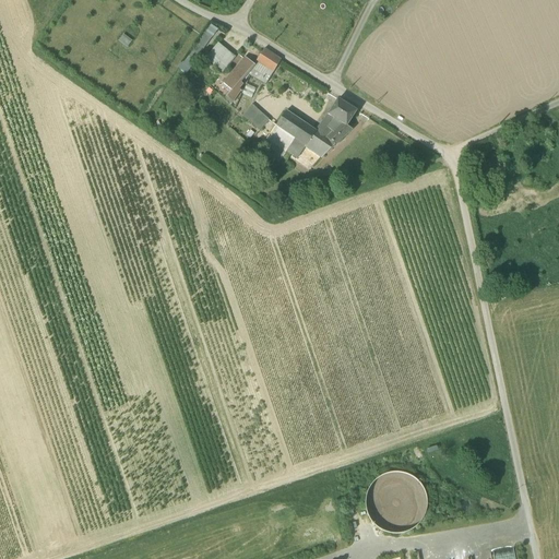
[(187,74),(218,31),(211,25),(179,70),(187,74)]
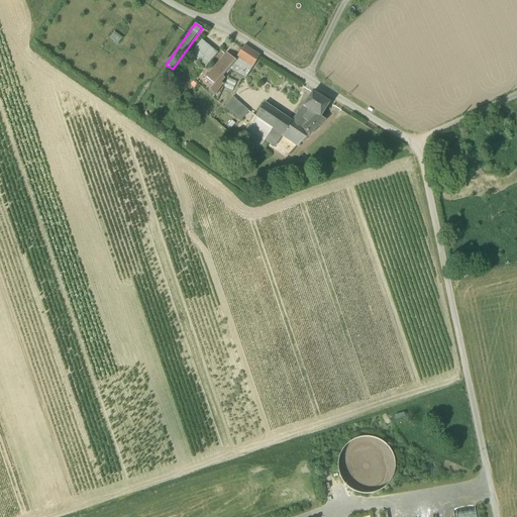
[(122,38),(114,32),(109,38),(117,45),(122,38)]
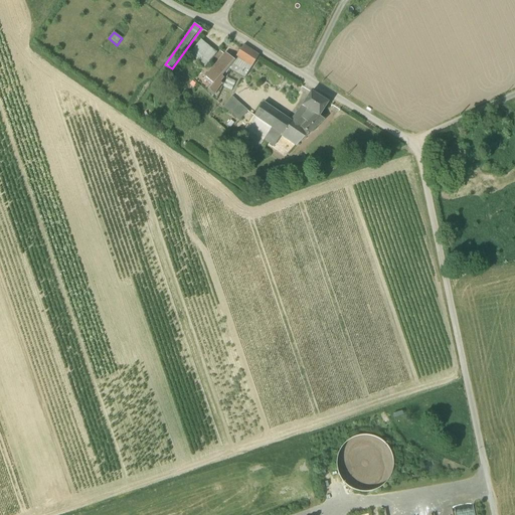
[(193,49),(209,63),(216,53),(201,40),(193,49)]
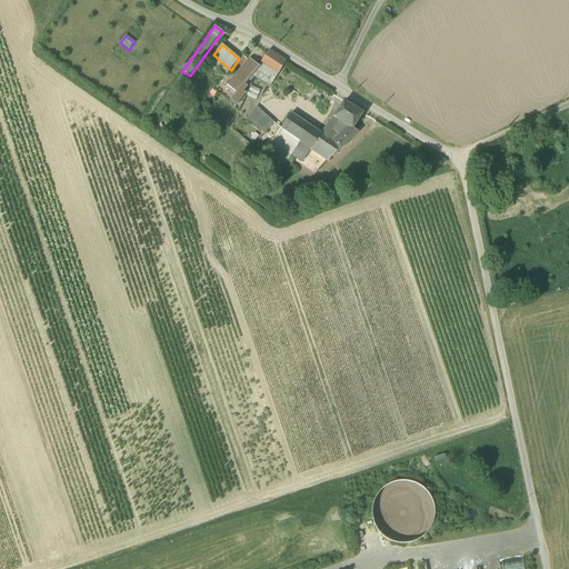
[(269,70),(278,76),(286,62),(268,51),(260,65),(269,70)]
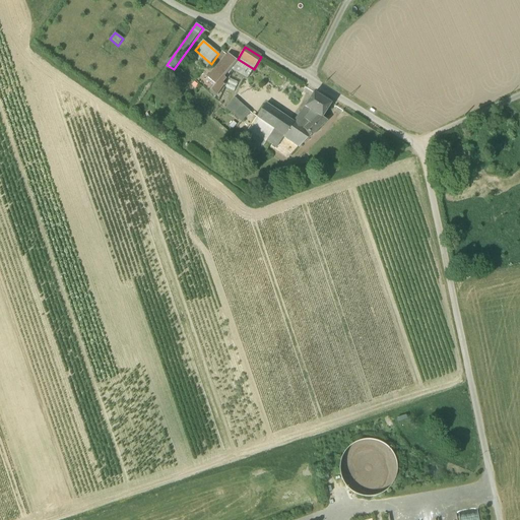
[(211,64),(195,50),(191,56),(206,69),(211,64)]
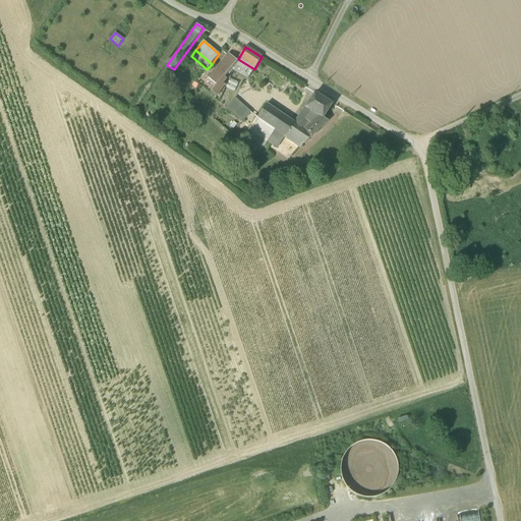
[(212,91),(217,97),(224,85),(223,84),(226,79),(224,78),(230,70),(235,73),(241,75),(241,73),(242,70),(234,64),(235,62),(228,56),(216,70),(220,74),(218,77),(220,79),(215,87),(212,91)]
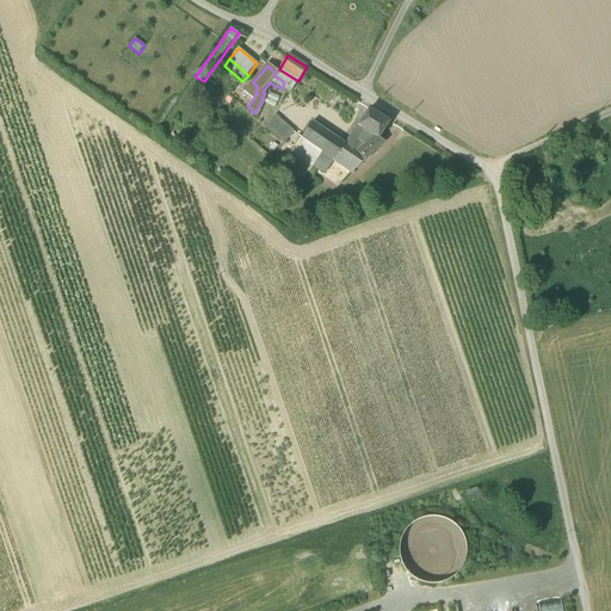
[(289,75),(279,69),(276,73),(275,75),(284,82),(283,86),(285,87),(290,80),(289,75)]
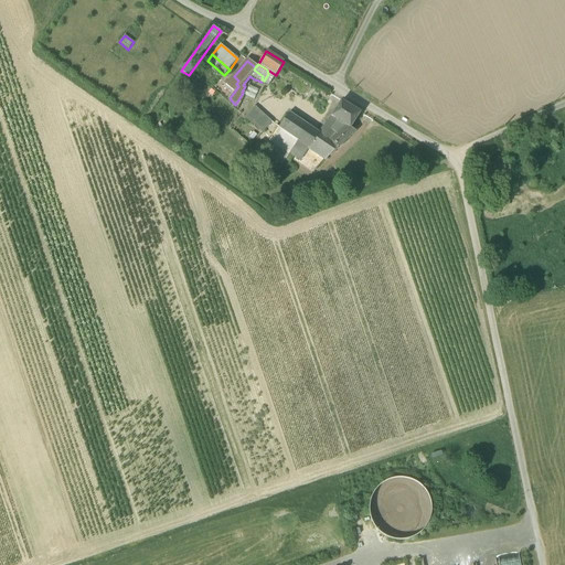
[(262,82),(268,86),(276,75),(267,70),(268,74),(264,81),(262,80),(262,82)]
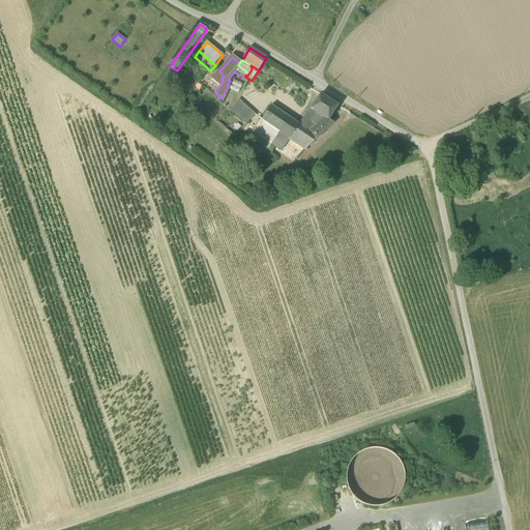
[(224,76),(219,71),(210,82),(218,88),(224,81),(222,79),(224,76)]
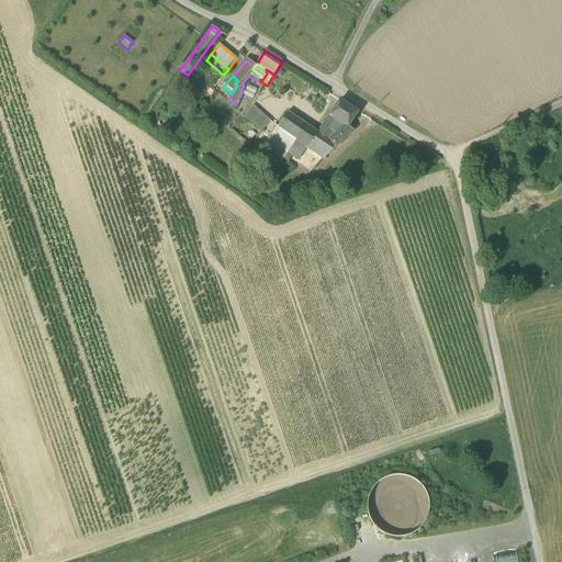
[(258,90),(248,86),(244,96),(253,100),(258,90)]
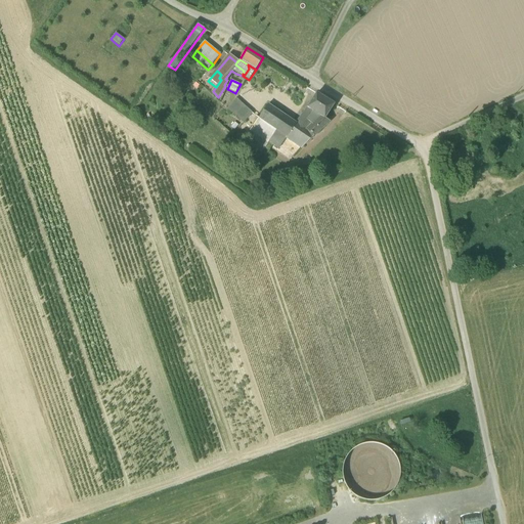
[(307,108),(308,108),(324,119),(325,119),(334,104),(316,94),(307,108)]
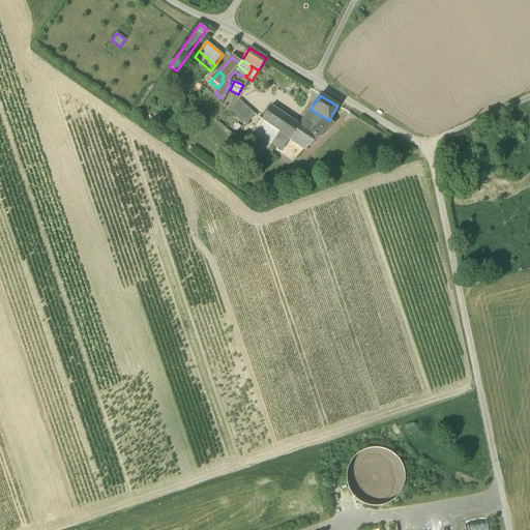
[(230,110),(246,124),(255,115),(239,99),(230,110)]
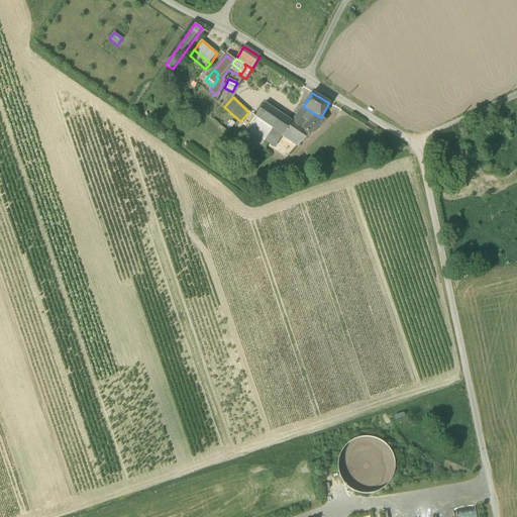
[(256,117),(273,128),(283,135),(292,122),(265,103),(255,117),(256,117)]
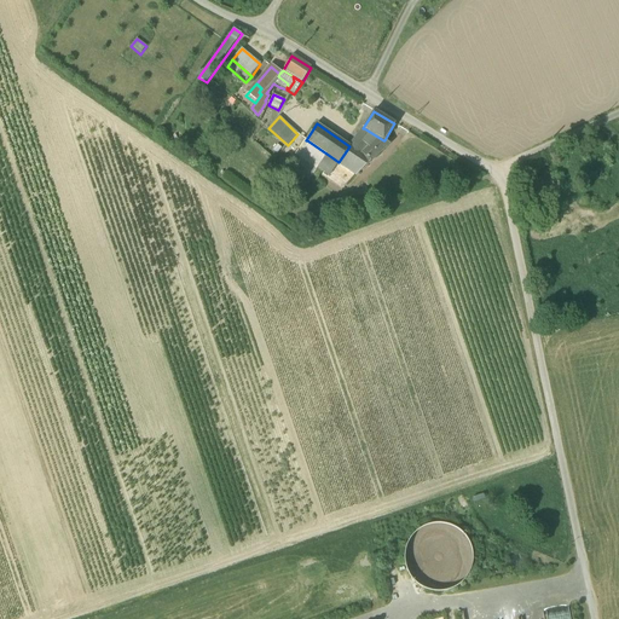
[(364,128),(350,146),(371,161),(389,144),(385,140),(383,140),(364,128)]
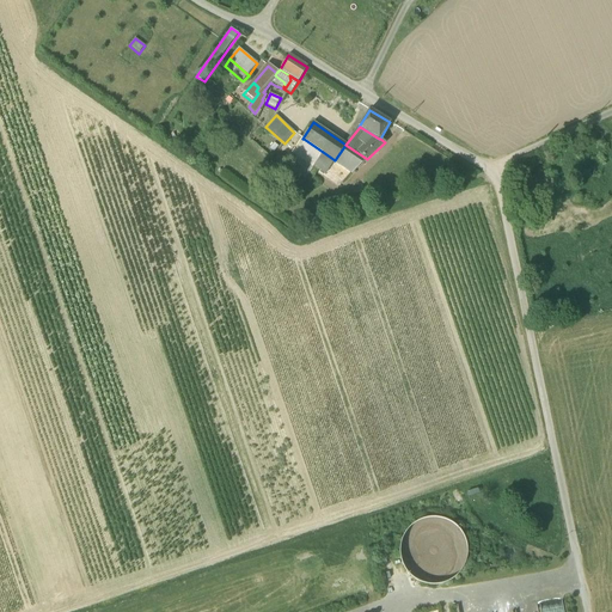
[(298,155),(313,166),(314,167),(323,152),(304,139),(294,153),(298,155)]
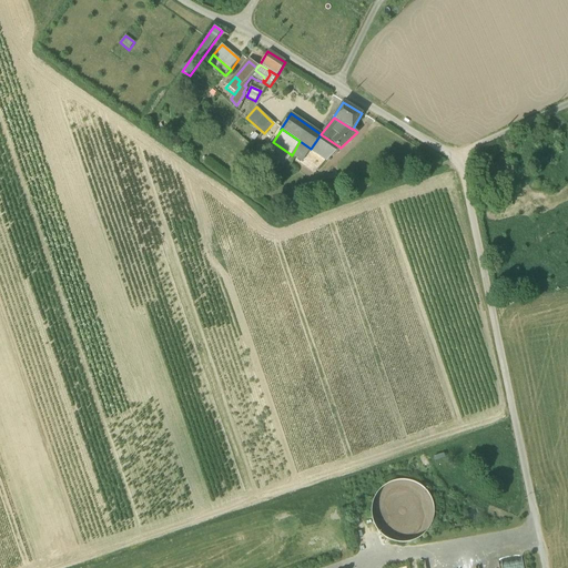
[(326,161),(341,148),(321,134),(311,149),(311,150),(326,161)]
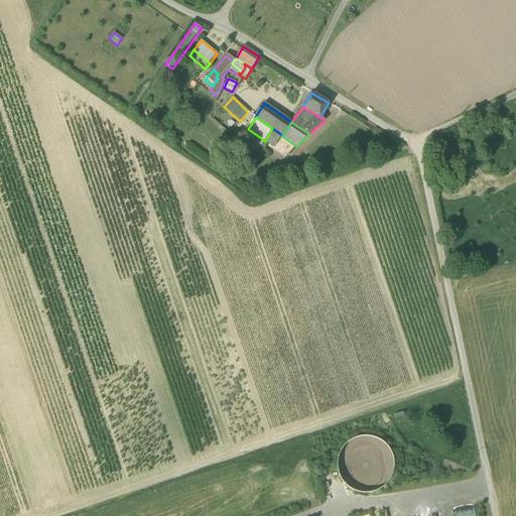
[(282,136),(282,135),(272,128),(265,141),(269,143),(274,147),(281,136),(282,136)]
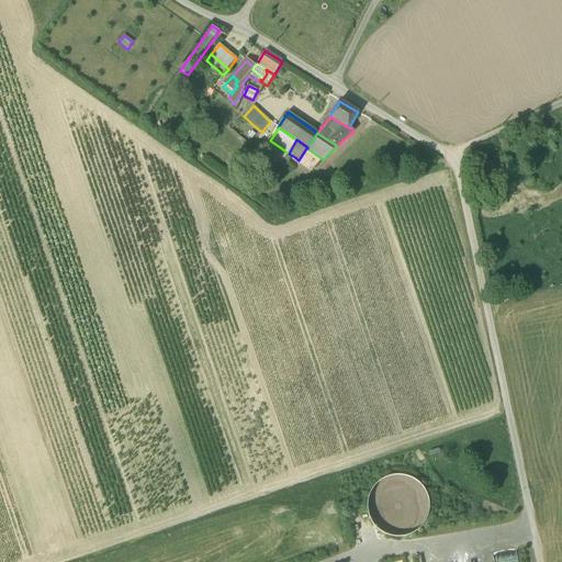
[(266,155),(280,165),(282,163),(288,153),(273,143),(266,155)]
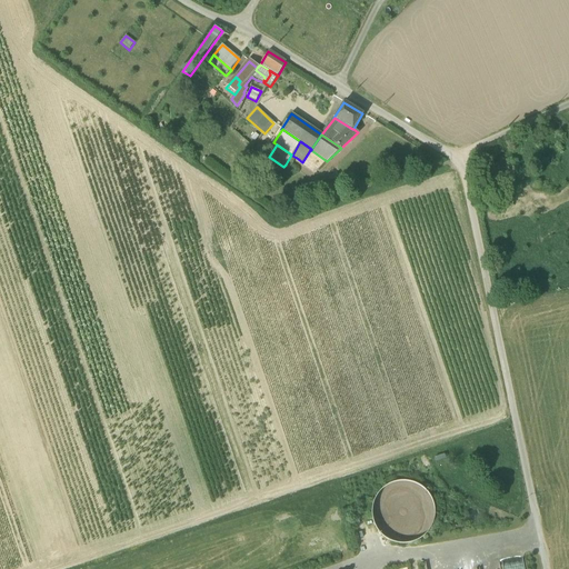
[(297,158),(292,156),(291,155),(286,165),(290,168),(297,158)]
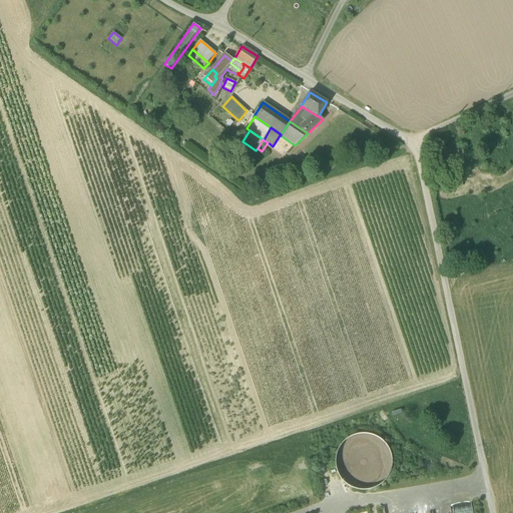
[(372,439),(358,438),(345,445),(338,457),(337,471),(344,483),(356,491),(370,491),(383,485),(390,473),(391,459),(384,446),(372,439)]
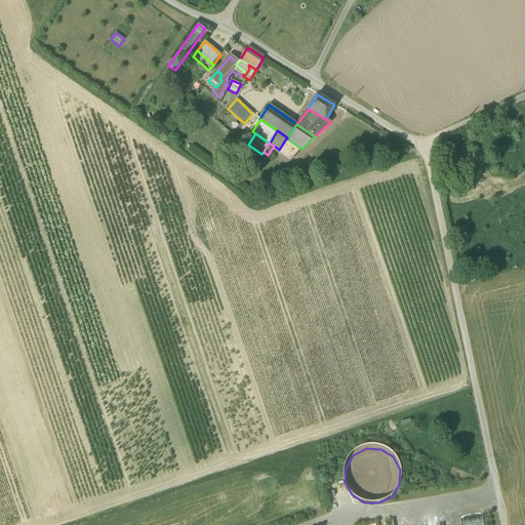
All buildings are outlined.
